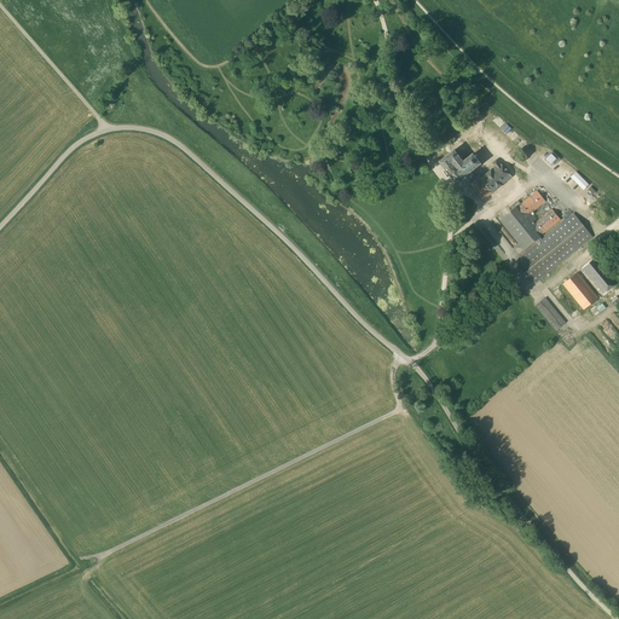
[(440,162),(456,184),(480,165),(473,155),(463,162),(453,151),(440,162)]
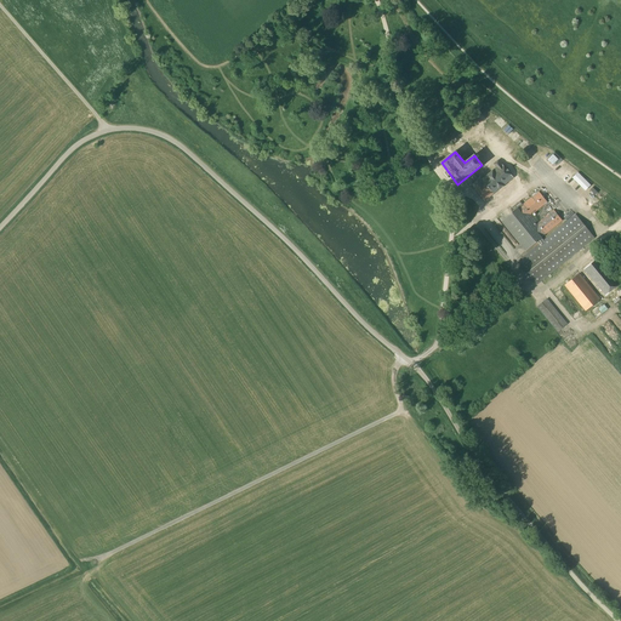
[(472,184),(485,200),(513,177),(502,163),(501,164),(499,160),(494,164),(496,167),(482,180),(480,177),(472,184)]
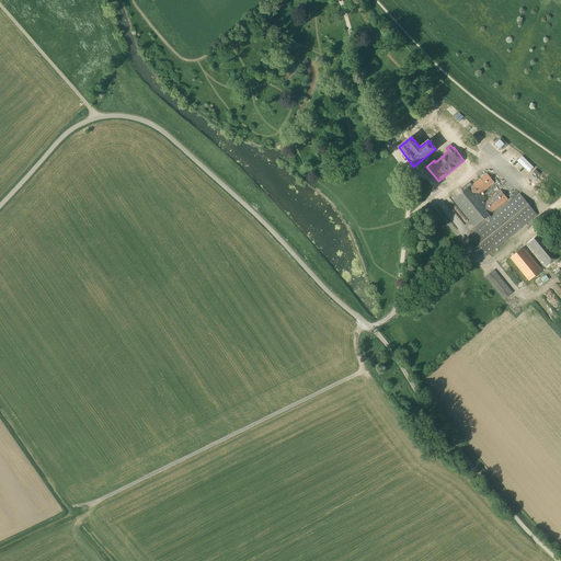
[(534,185),(539,181),(527,168),(522,173),(534,185)]
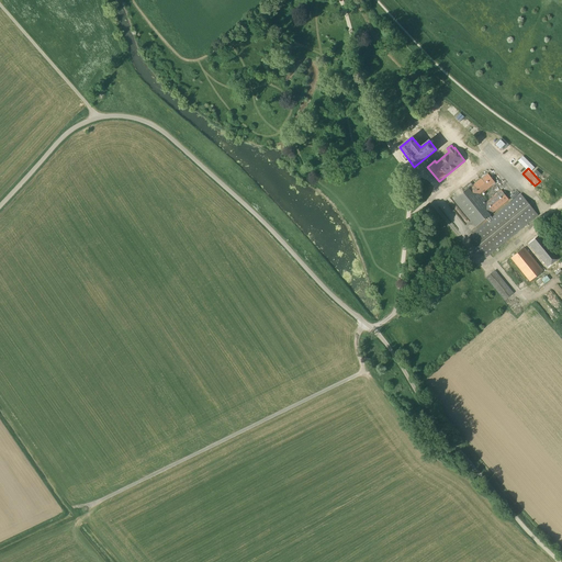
[(468,237),(485,258),(538,215),(520,194),(492,217),(490,215),(508,200),(501,190),(487,201),(482,194),(495,183),(487,173),(473,186),(470,182),(462,190),(464,192),(454,200),(475,227),(485,220),(487,222),(468,237)]
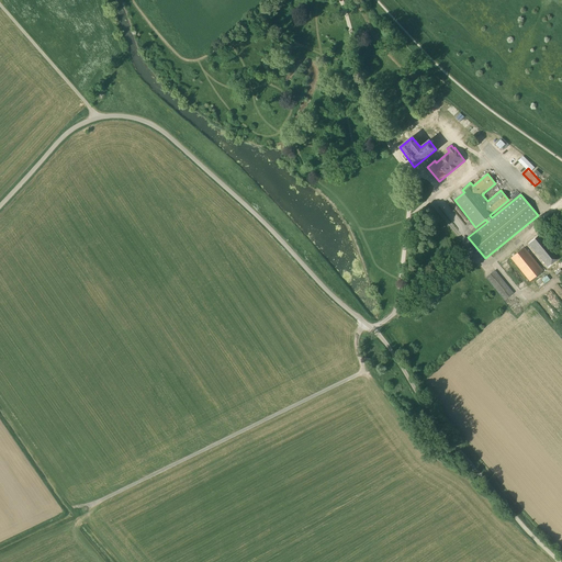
[(529,244),(548,268),(561,257),(548,242),(551,238),(551,237),(546,231),(529,244)]
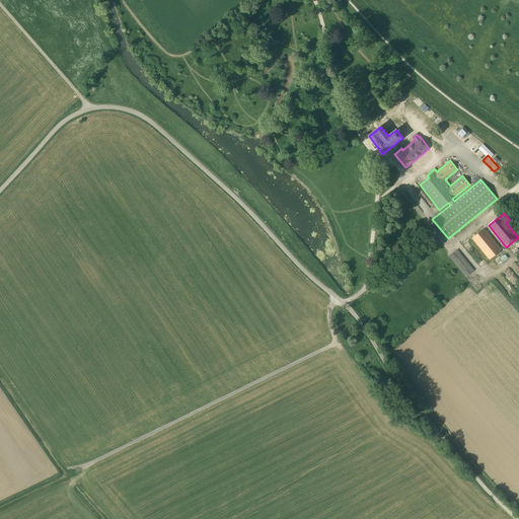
[(471,238),(489,261),(502,250),(485,229),(471,238)]
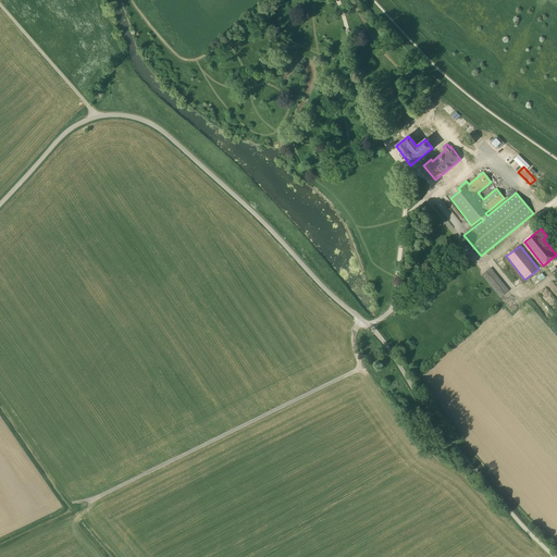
[(482,275),(499,298),(509,291),(491,268),(482,275)]
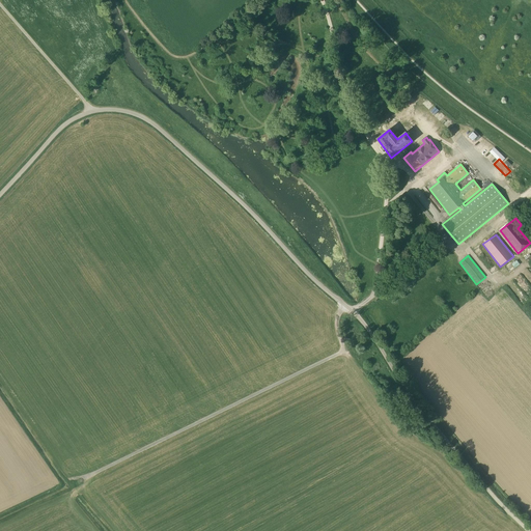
[(431,276),(440,270),(435,262),(426,269),(431,276)]
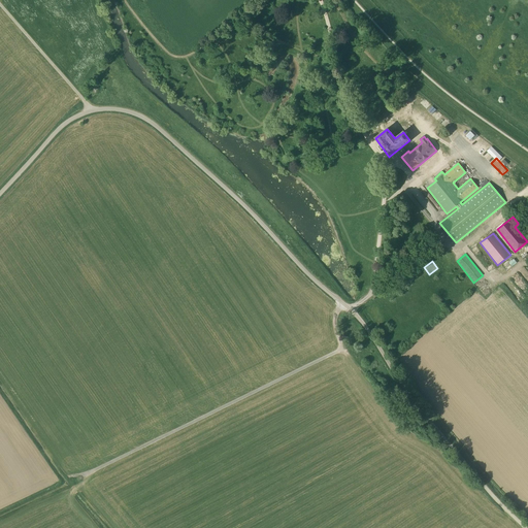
[(429,275),(431,277),(439,271),(437,269),(429,275)]
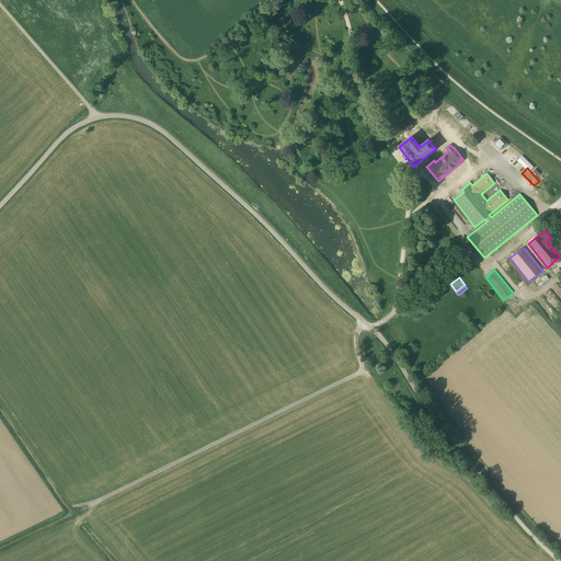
[(466,301),(469,305),(479,298),(476,294),(466,301)]
